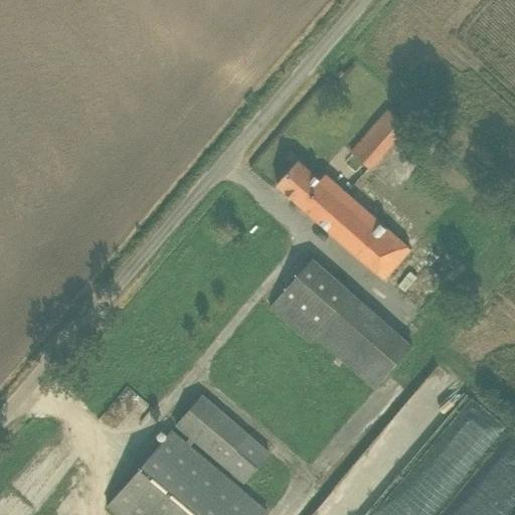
[(408,128),(403,124),(388,110),(351,153),(371,170),(408,128)]
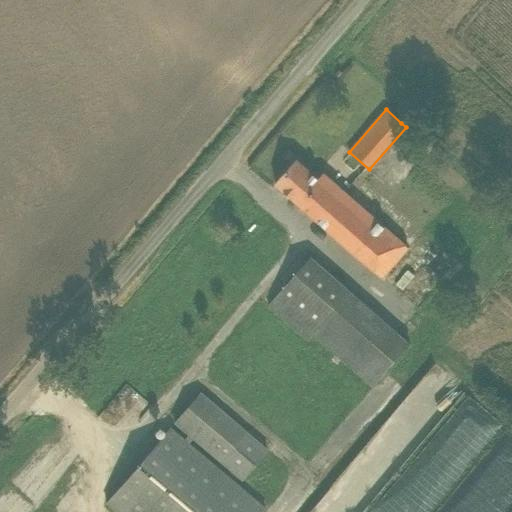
[(325,174),(319,180),(296,160),(275,184),(384,278),(410,248),(325,174)]
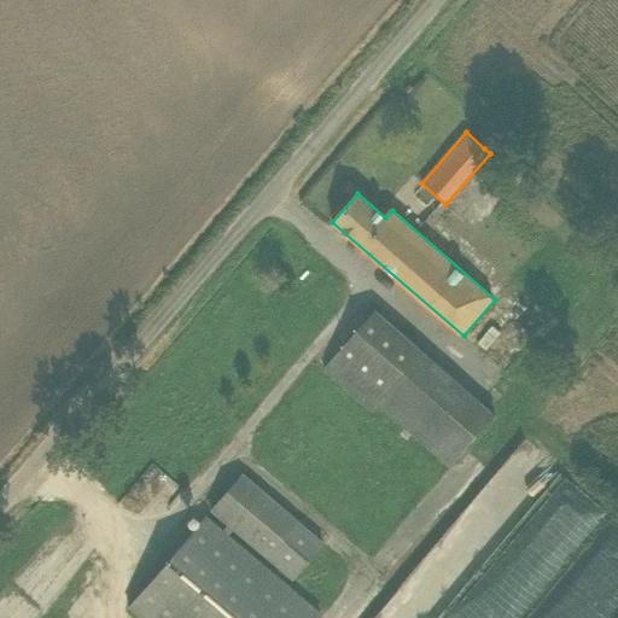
[(495,417),(394,327),(375,310),(324,368),(373,412),(379,406),(450,468),(495,417)]
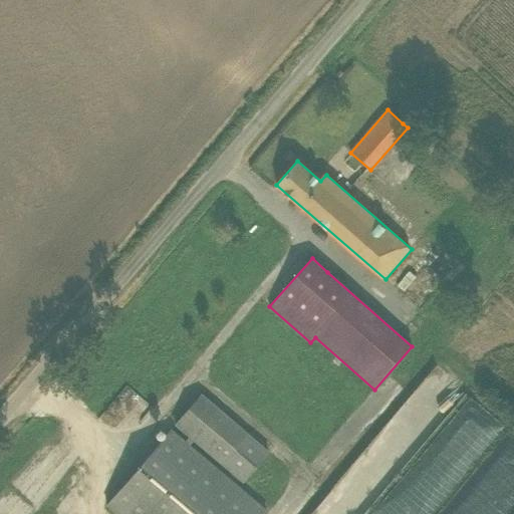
[(407,469),(445,500),(474,464),(477,467),(497,442),(503,446),(506,443),(499,437),(509,426),(440,368),(430,380),(441,389),(436,395),(445,402),(450,396),(460,405),(407,469)]
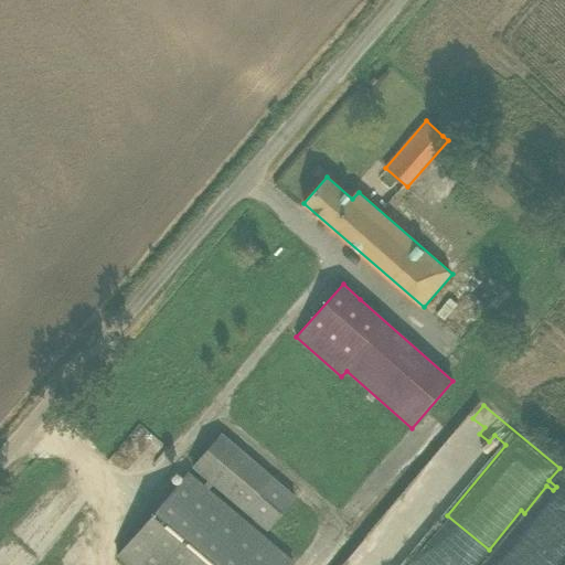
[(296,498),(237,448),(221,434),(192,466),(209,479),(202,486),(187,472),(117,555),(128,564),(292,564),(295,563),(208,490),(212,484),(267,531),(296,498)]
